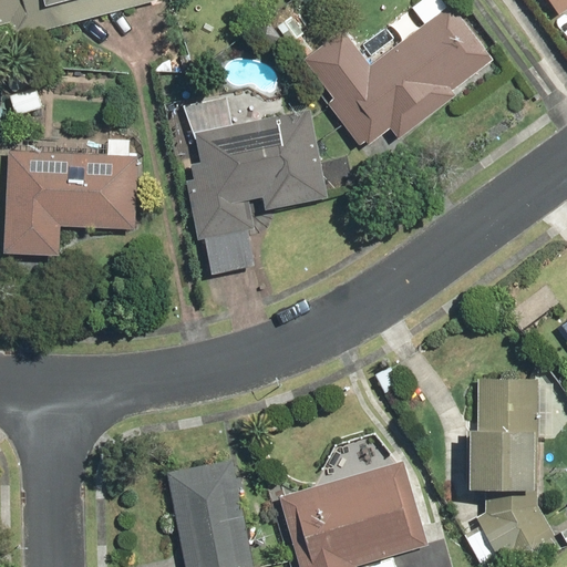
[(0,0),(0,22),(8,20),(14,41),(155,0),(0,0)]
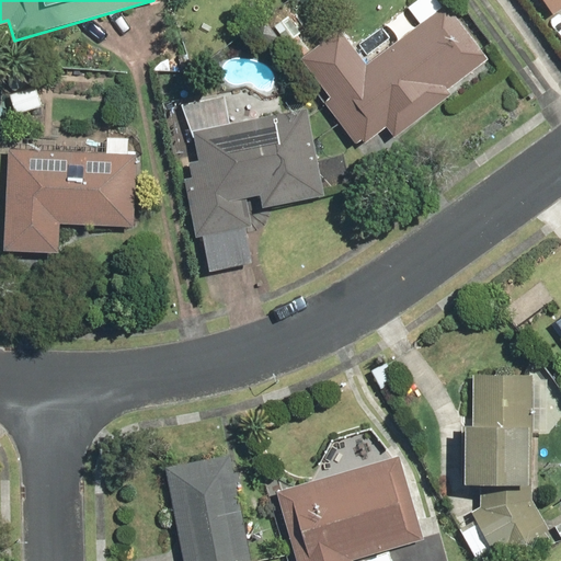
[(300,57),(301,59),(330,99),(322,103),(354,147),(361,141),(362,144),(385,128),(400,150),(445,118),(436,105),(491,66),(446,4),(441,9),(434,0),(420,0),(410,8),(421,23),(363,64),(339,30),(300,57)]
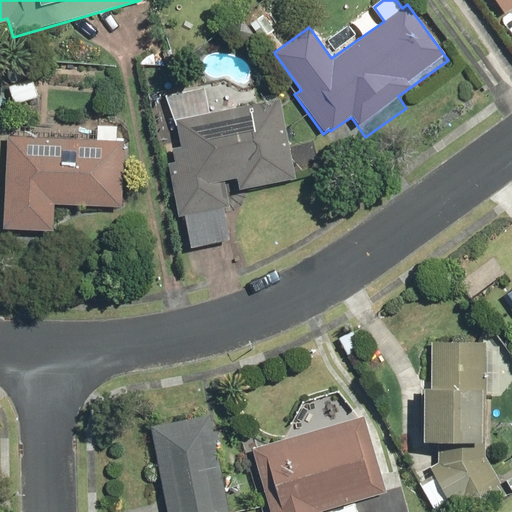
[(511,0),(494,0),(503,14),(511,8),(511,0)]
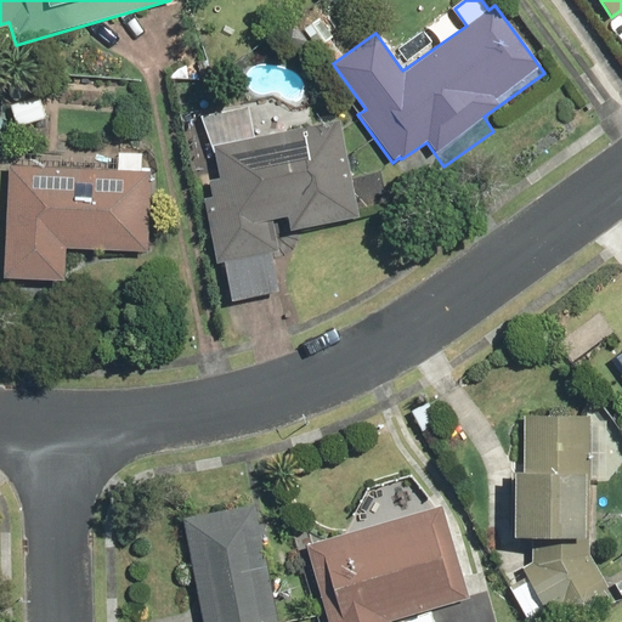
[(40,77),(1,90),(16,133),(55,119),(40,77)]
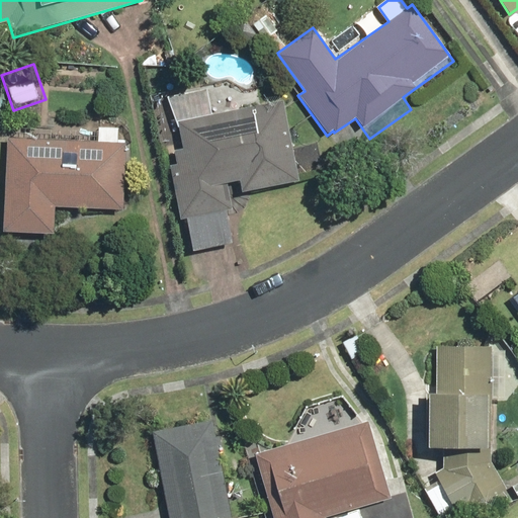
[(283,101),(214,116),(207,87),(167,96),(179,147),(174,148),(178,164),(168,166),(179,218),(185,216),(193,252),(231,244),(223,210),(230,208),(224,183),(239,180),(241,191),(300,178),(283,101)]
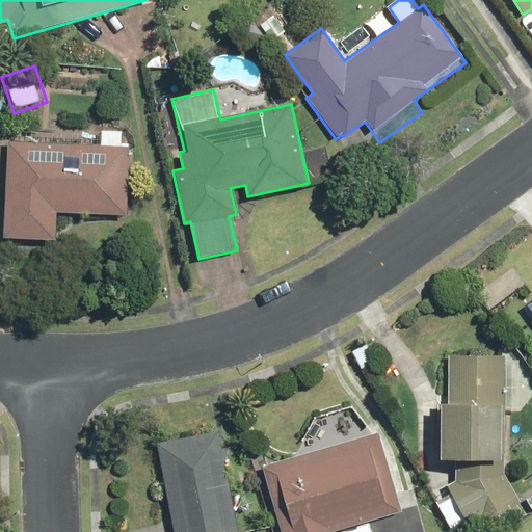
[(99,144),(6,141),(2,239),(54,242),(56,209),(126,212),(129,144),(121,144),(121,131),(100,130),(99,144)]
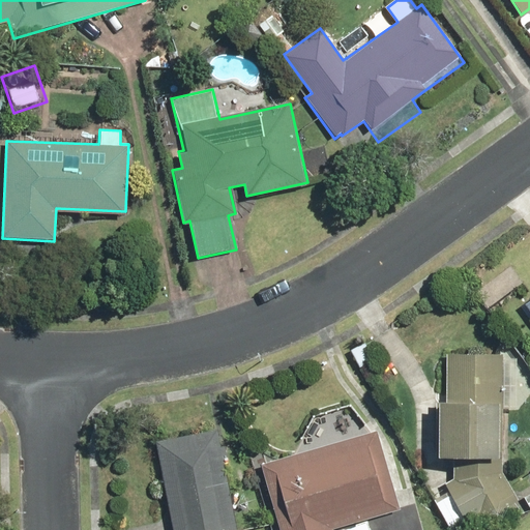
[(443,480),(449,492),(431,501),(445,529),(457,529),(467,525),(518,498),(497,460),(511,460),(513,402),(505,402),(506,353),(445,352),(444,399),(435,399),(433,457),(484,459),(443,480)]
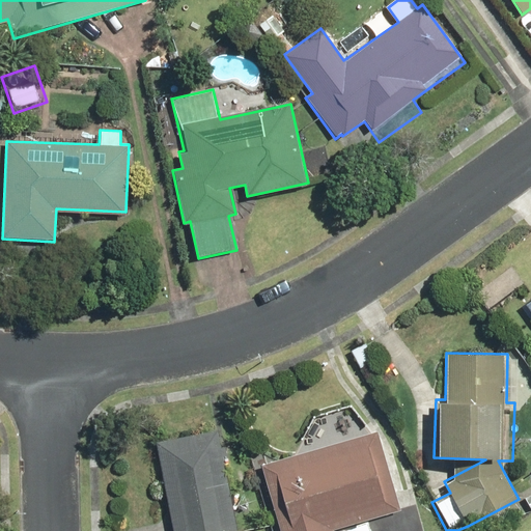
[(174,530),(245,530),(254,529),(234,428),(158,444),(174,530)]
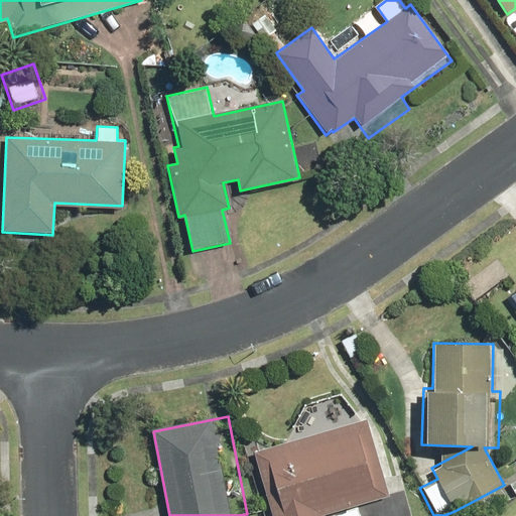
[(365,420),(254,452),(272,515),(319,515),(320,515),(387,496),(365,420)]
